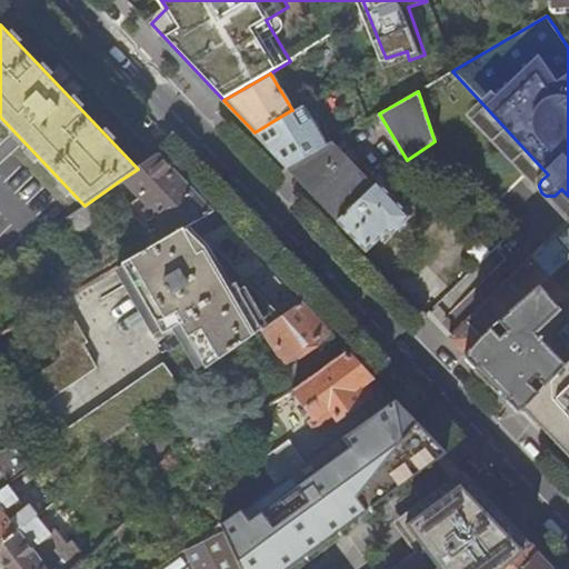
[(312,100),(301,106),(312,123),(323,118),(312,100)]
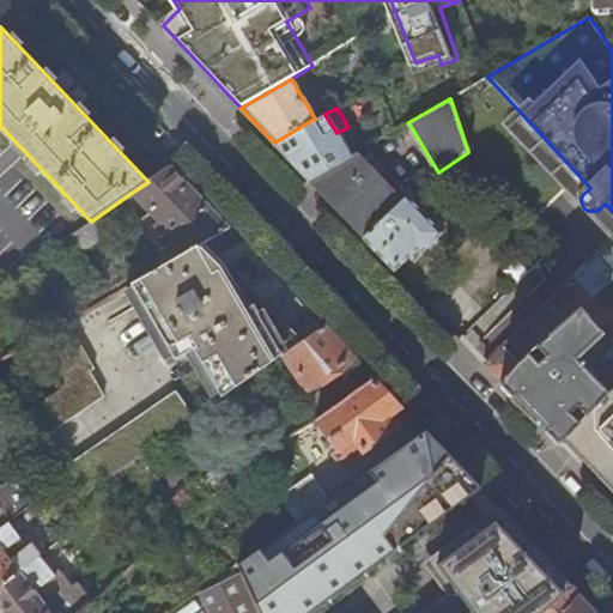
[(501,125),(610,241),(612,236),(612,211),(605,204),(598,211),(595,211),(592,211),(588,211),(584,208),(583,207),(582,204),(581,201),(581,199),(582,196),(583,194),(590,188),(517,109),(501,125)]
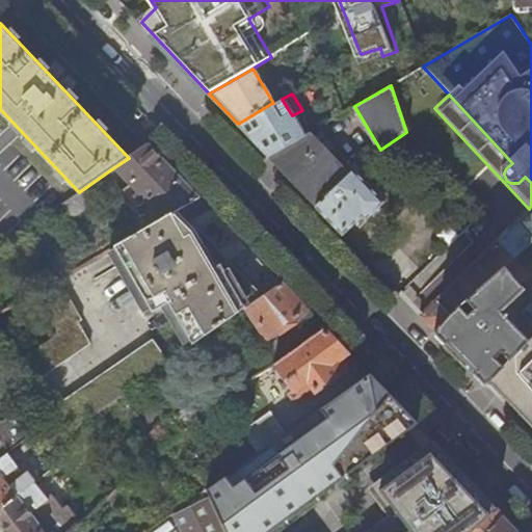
[(272,103),(238,124),(269,156),(304,135),(292,115),(282,99),(273,103),(272,103)]
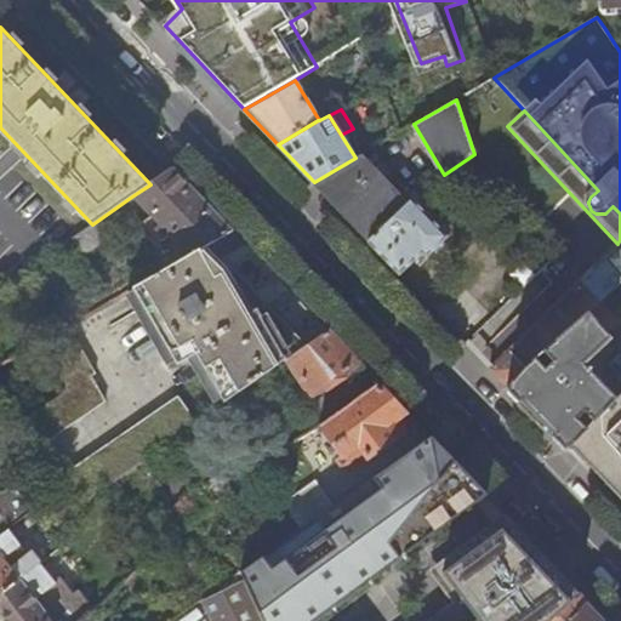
[(410,203),(363,154),(355,158),(314,182),(370,240),(410,203)]
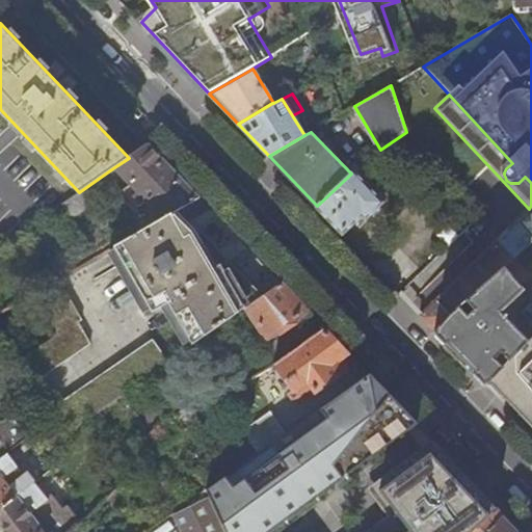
[(114,167),(130,185),(164,161),(149,143),(129,158),(114,167)]
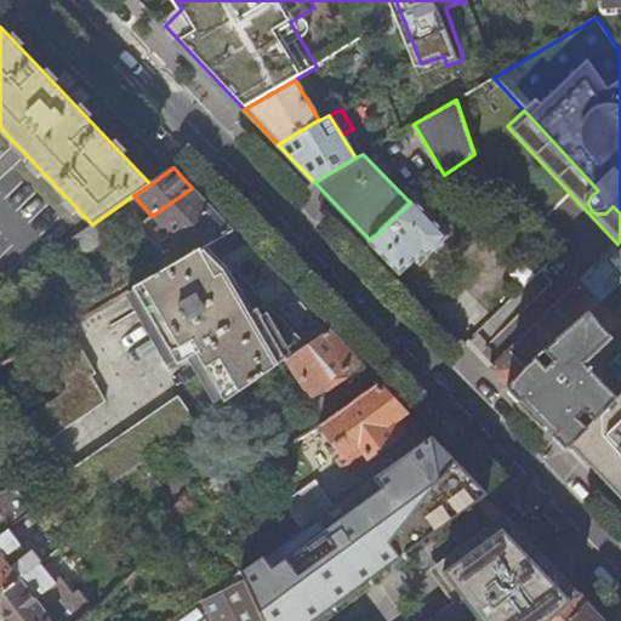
[(152,216),(171,235),(212,209),(192,188),(152,216)]
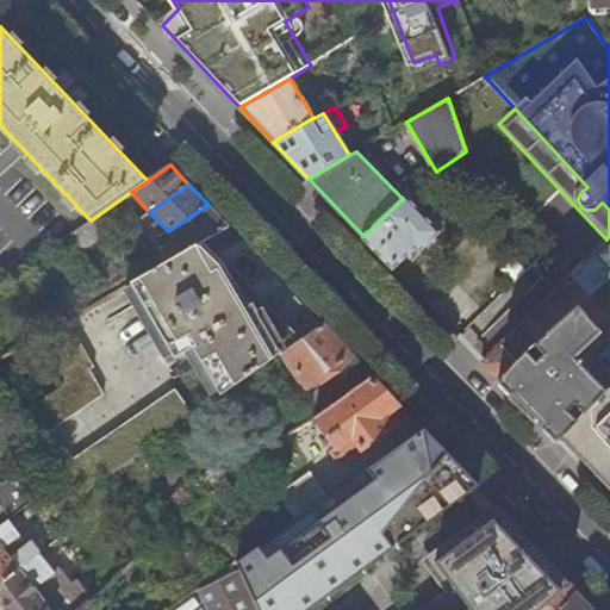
[(437,205),(418,185),(406,197),(425,217),(437,205)]
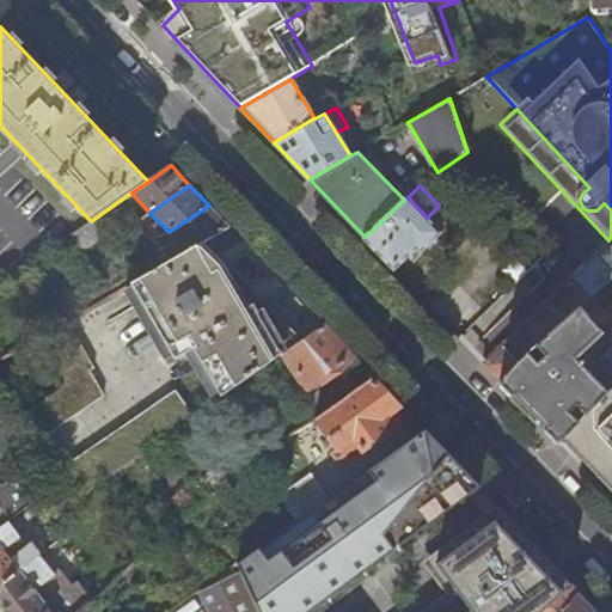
[(427,218),(408,197),(404,200),(365,237),(395,268),(417,248),(421,252),(426,248),(429,251),(432,251),(439,245),(440,242),(436,238),(441,233),(427,218)]
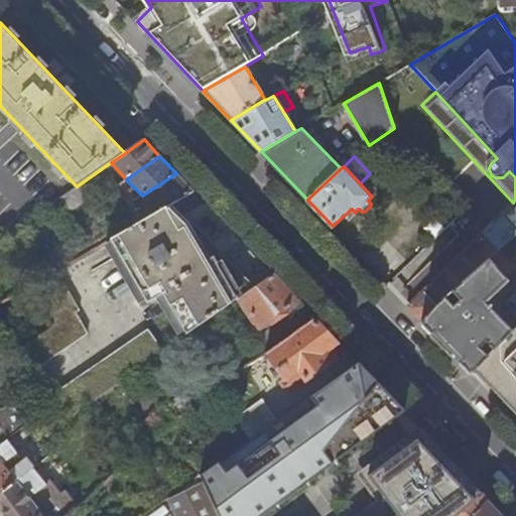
[(142,196),(157,212),(166,207),(194,190),(176,173),(142,196)]
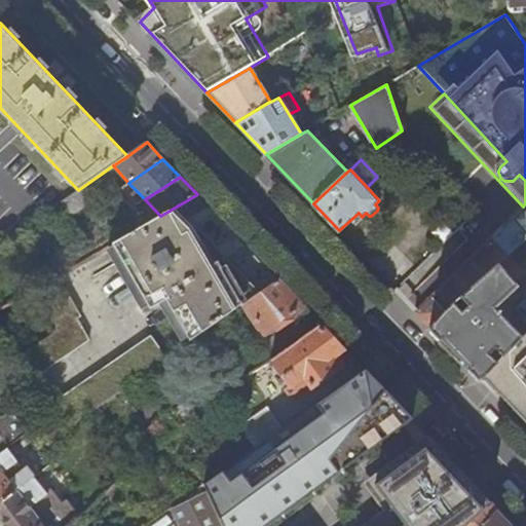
[(87,203),(78,190),(63,200),(72,215),(87,203)]
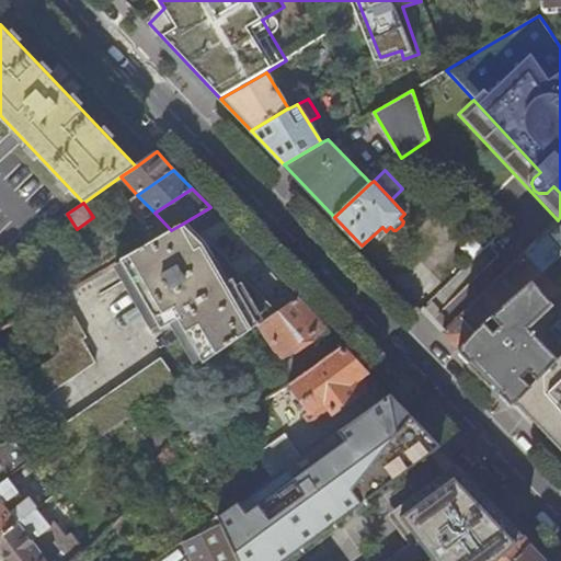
[(560,216),(558,220),(546,232),(560,250),(560,216)]
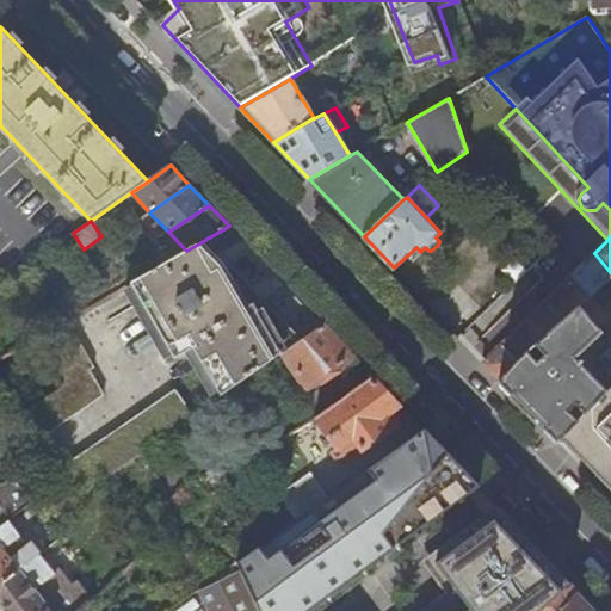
[(207,334),(248,377),(283,353),(303,340),(229,260),(211,270),(197,245),(186,251),(129,284),(192,350),(207,334)]
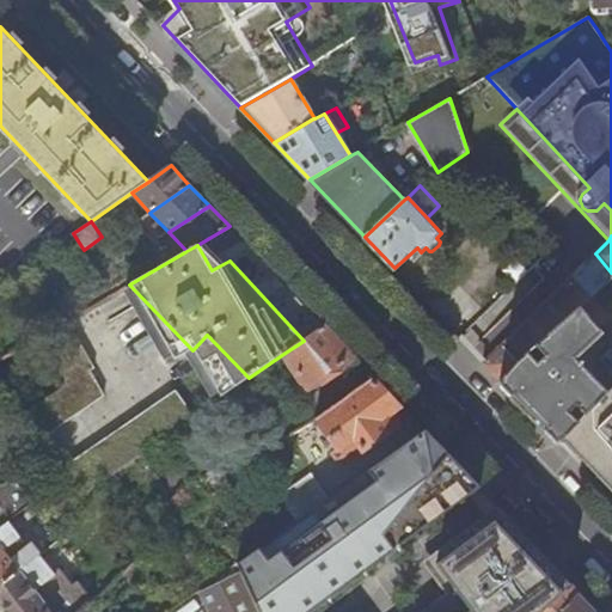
[(484,362),(502,381),(582,307),(593,297),(611,281),(611,273),(595,254),(588,259),(484,362)]
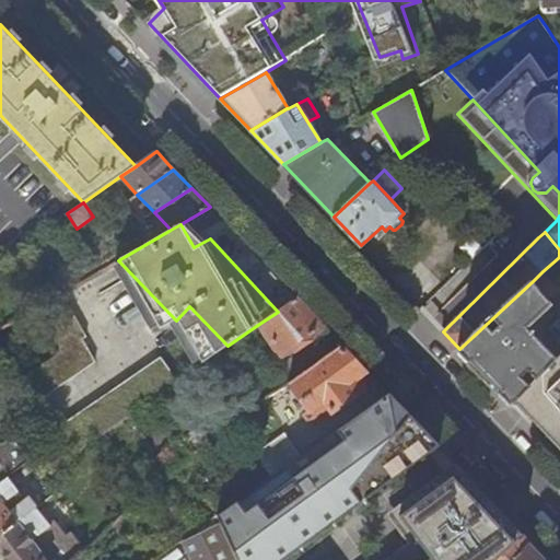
[(558,290),(543,271),(533,281),(548,299),(558,290)]
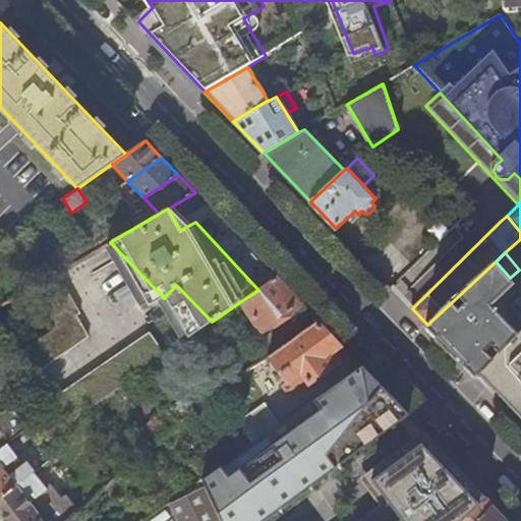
[(490,305),(514,282),(510,278),(496,262),(427,325),(476,375),(479,373),(482,369),(520,328),(520,295),(511,305),(520,315),(520,316),(519,320),(520,321),(513,330),(490,305)]
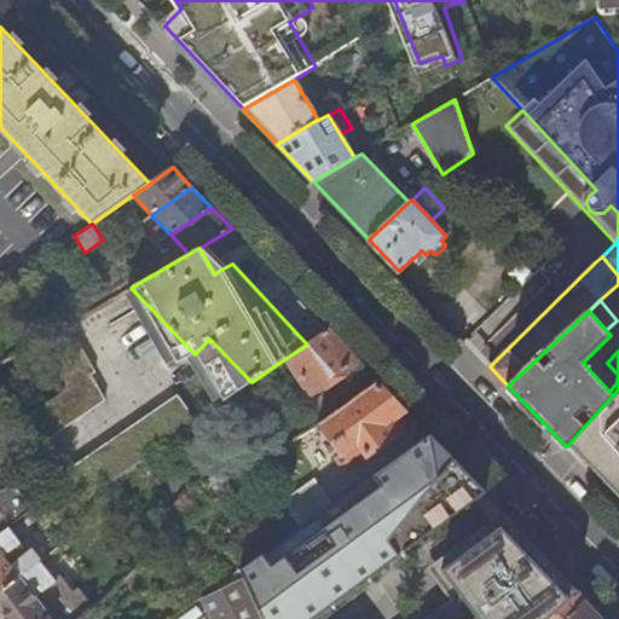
[(345,370),(358,360),(328,330),(307,345),(287,358),(311,393),(327,383),(329,386),(345,374),(345,370)]
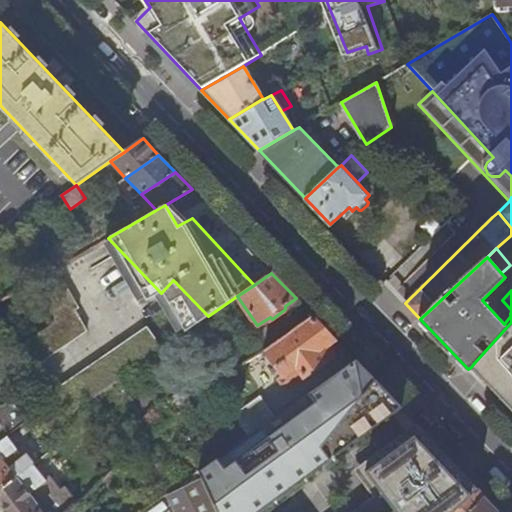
[(57,318),(4,354),(21,376),(87,330),(75,308),(78,305),(65,284),(45,297),(57,318)]
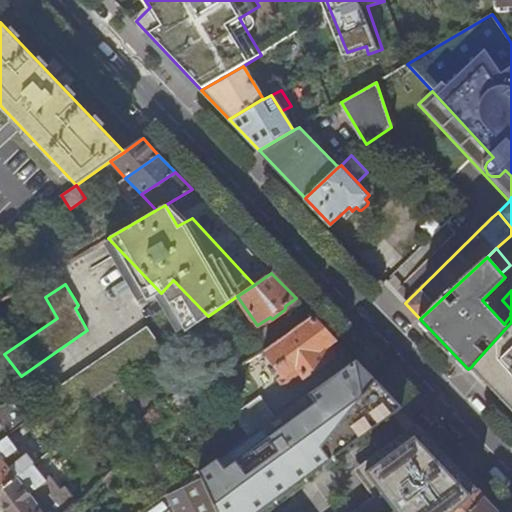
[(328,345),(336,340),(313,316),(265,351),(282,374),(278,377),(287,390),(335,355),(328,345)]
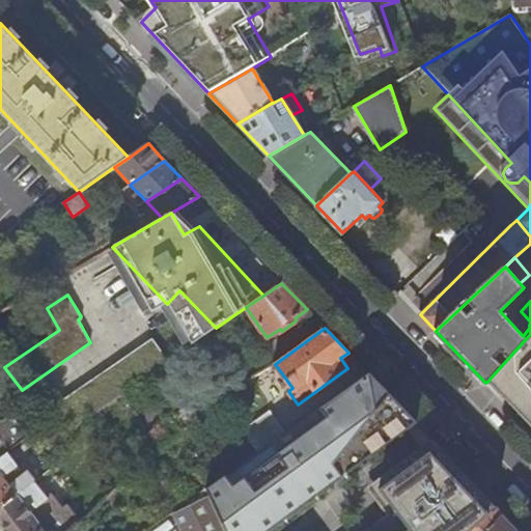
[(530,334),(492,376),(530,417),(530,334)]
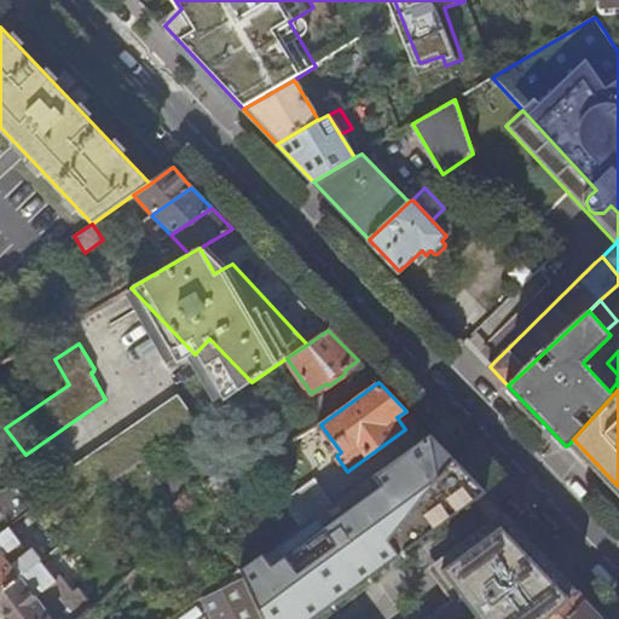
[(45,484),(67,514),(105,485),(173,437),(196,421),(177,394),(45,484)]
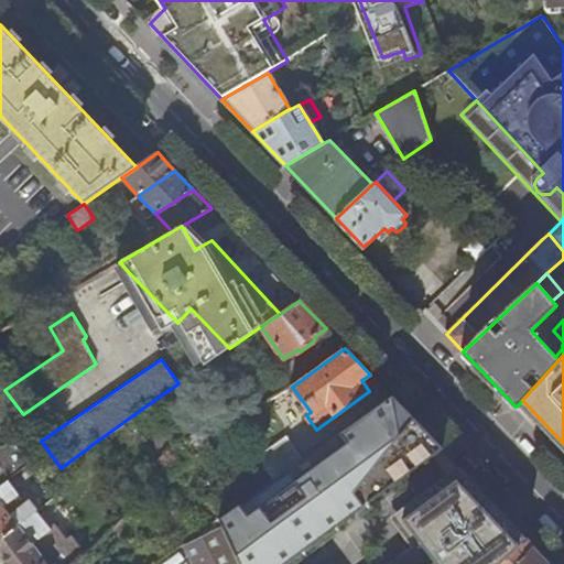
[(251,516),(242,503),(220,519),(239,563),(283,563),(325,534),(440,448),(392,398),(390,399),(342,433),(348,443),(251,516)]
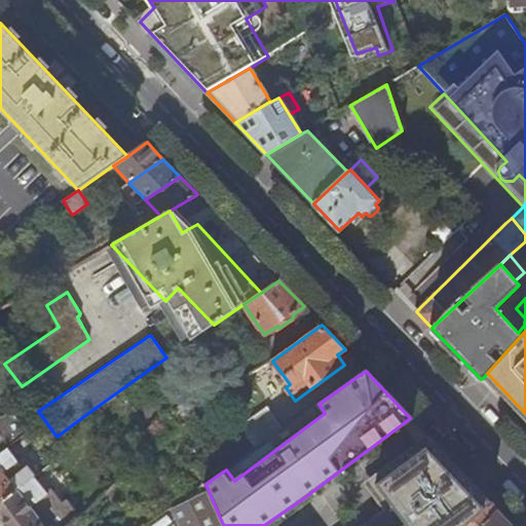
[(484,377),(525,421),(525,413),(487,373),(484,377)]
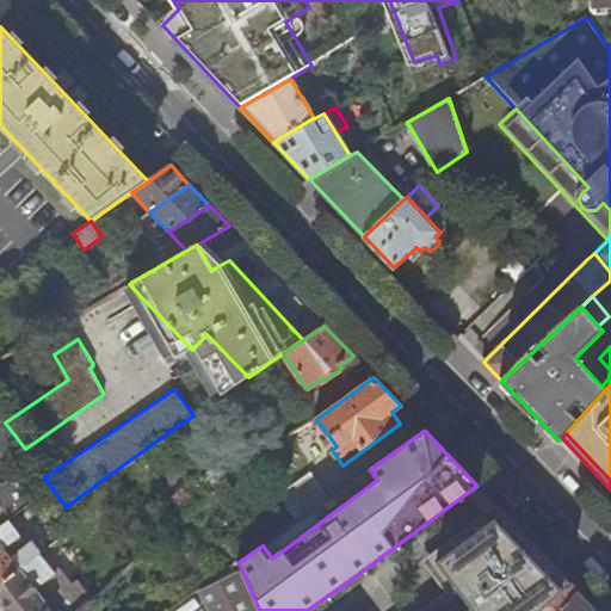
[(220,462),(191,482),(199,503),(232,479),(220,462)]
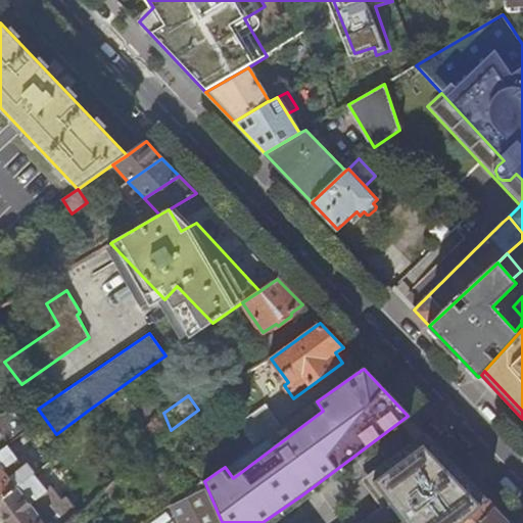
[(323,411),(317,401),(282,426),(254,445),(227,465),(225,467),(233,478),(323,411)]
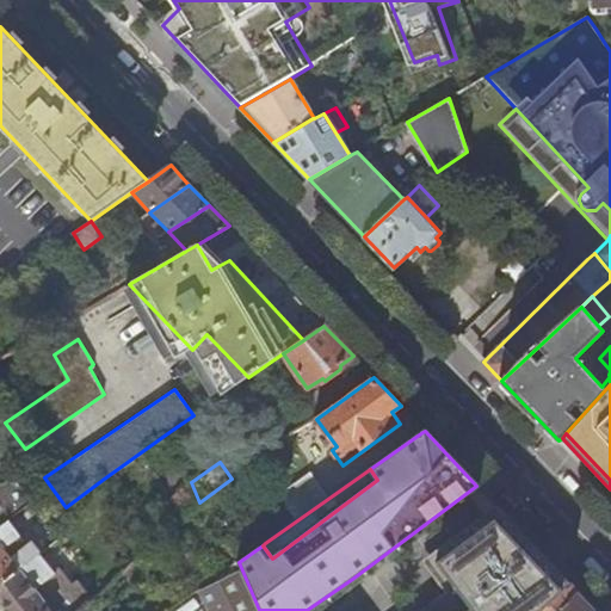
[(278,495),(297,520),(329,498),(310,473),(278,495)]
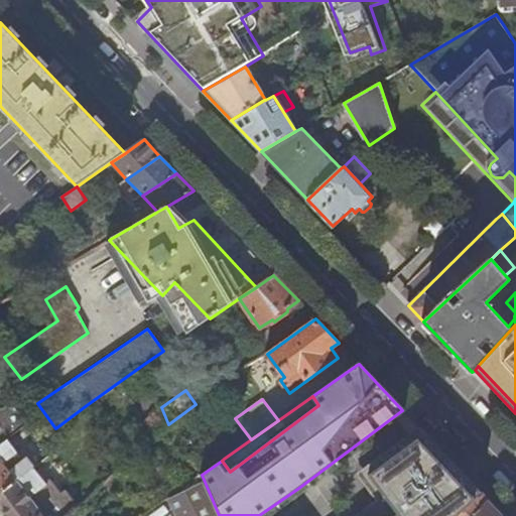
[(0,412),(0,446),(29,424),(13,403),(0,412)]
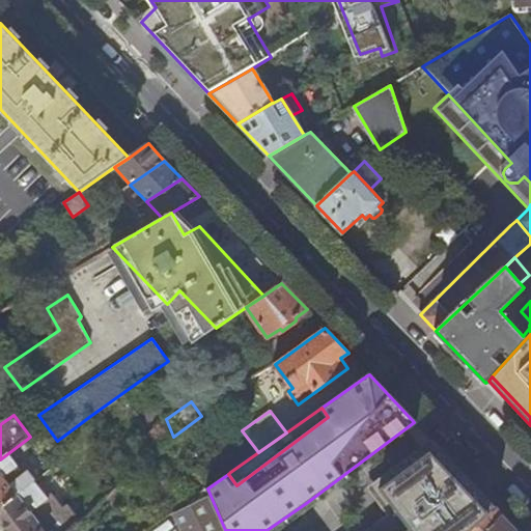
[(468,530),(494,508),(496,507),(468,477),(439,448),(434,452),(431,450),(378,490),(393,510),(398,518),(380,530),(468,530)]
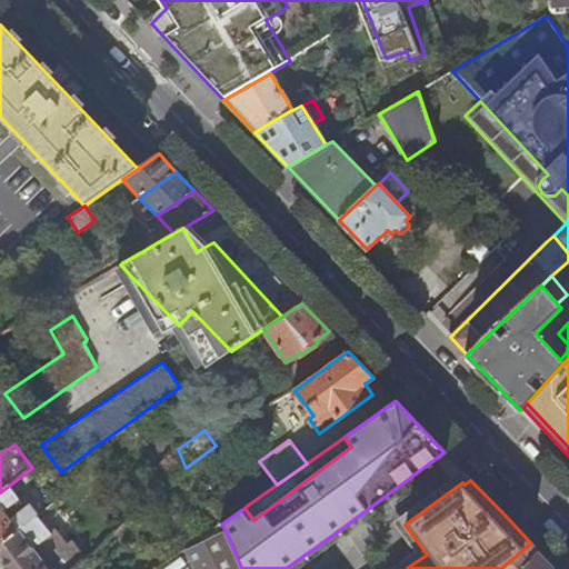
[(0,547),(21,531),(0,505),(0,547)]
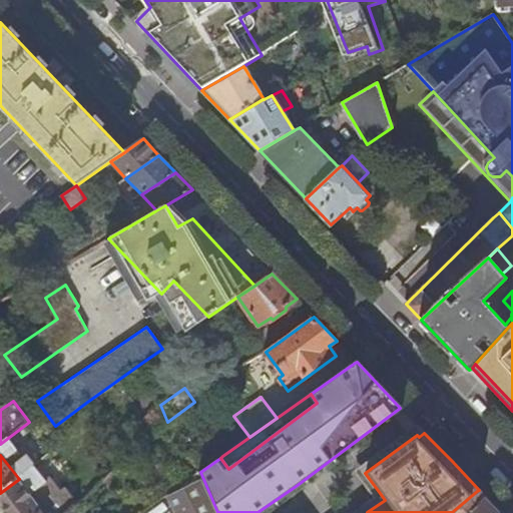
[(47,483),(35,466),(19,479),(0,493),(0,500),(9,512),(44,512),(43,512),(31,496),(47,483)]
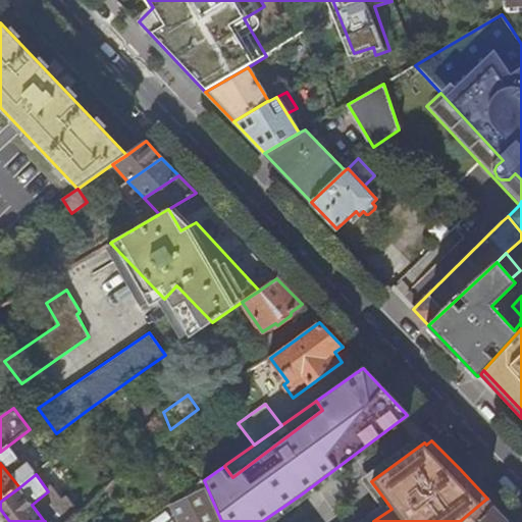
[(180,521),(219,521),(205,489),(172,505),(180,521)]
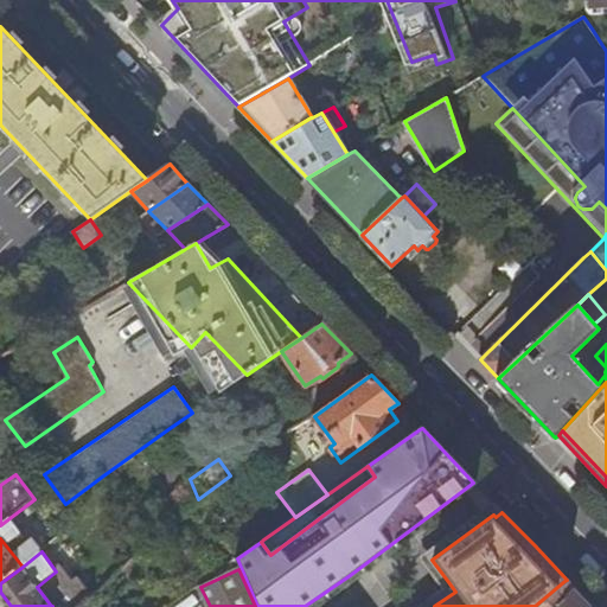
[(535,606),(589,606),(564,581),(535,606)]
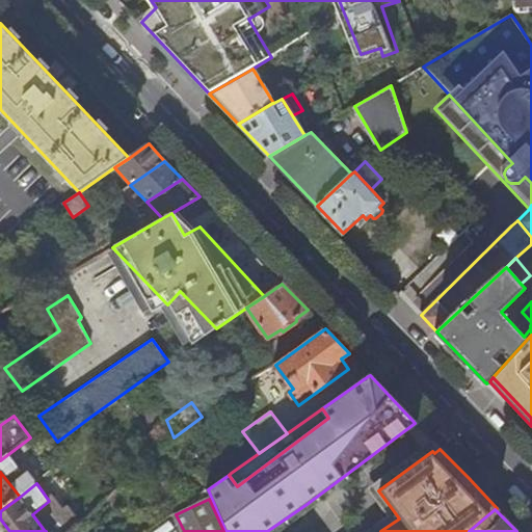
[(394,511),(366,531),(380,531),(399,519),(394,511)]
